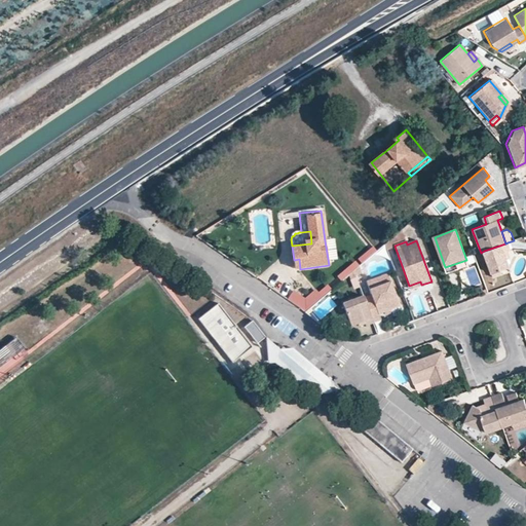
[(484,251),(492,273),(509,267),(506,259),(503,253),(508,251),(511,250),(508,242),(505,243),(484,251)]
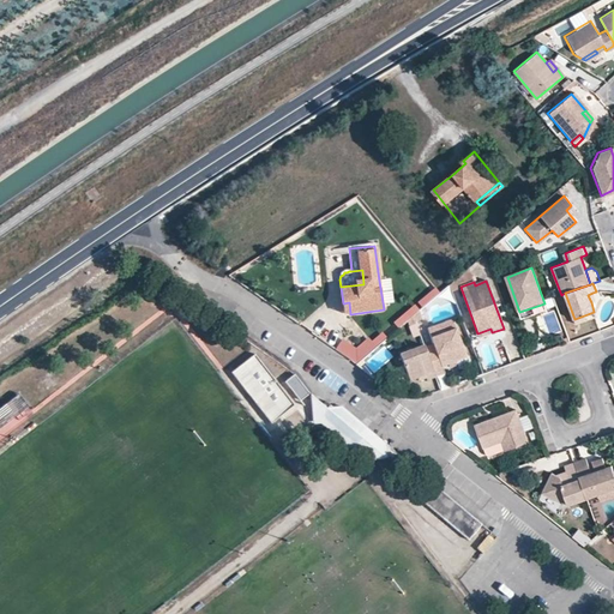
[(547,311),(545,304),(519,312),(523,320),(547,311)]
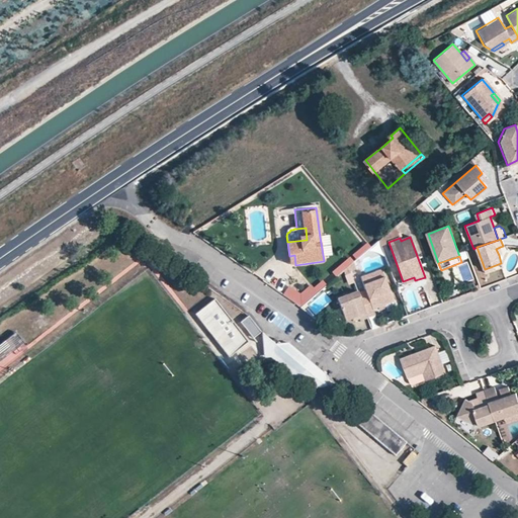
[(359,292),(367,316),(375,314),(373,308),(383,304),(393,299),(380,269),(361,276),(365,289),(359,292)]
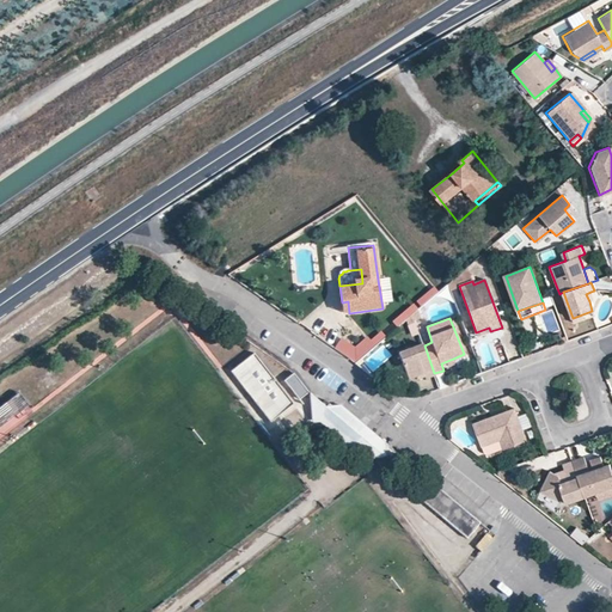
[(336,348),(355,362),(375,346),(368,337),(355,348),(342,338),(336,348)]
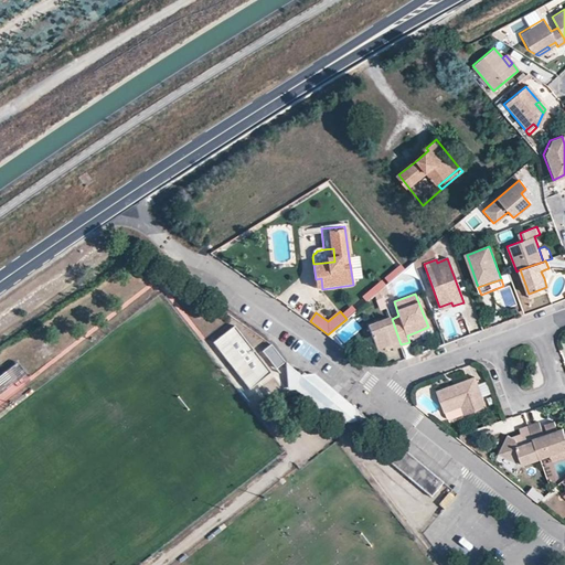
[(369,324),(377,349),(392,343),(393,345),(393,348),(401,344),(392,319),(391,317),(369,324)]
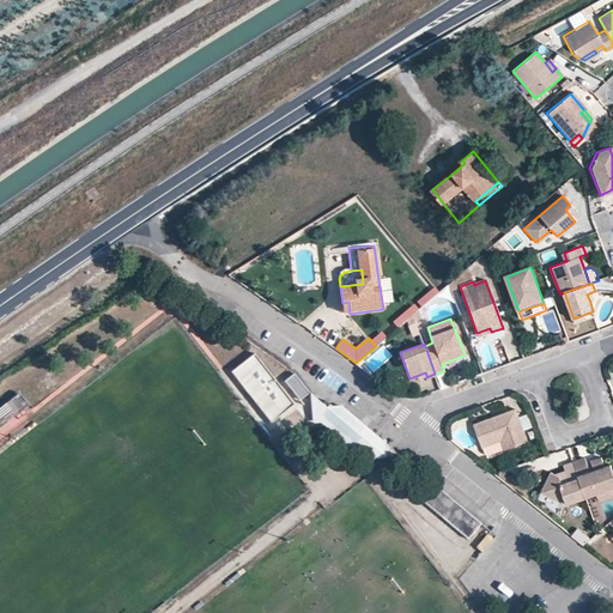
[(295,402),(255,352),(231,371),(271,422),(295,402)]
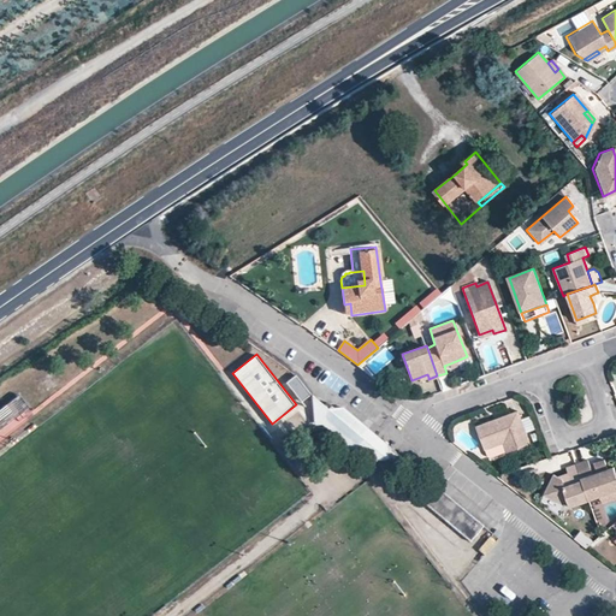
[(286,381),(301,401),(311,394),(296,374),(286,381)]
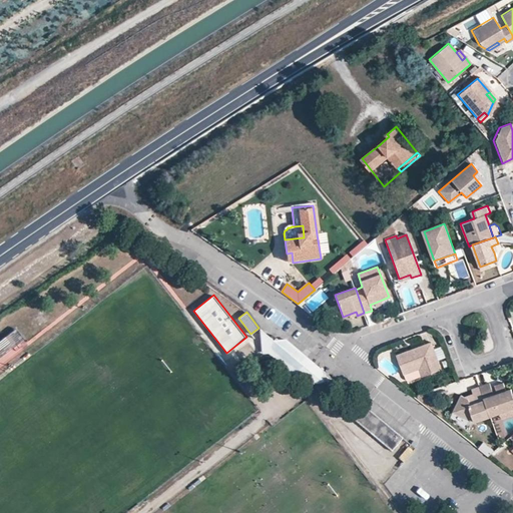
[(21,340),(13,329),(0,339),(0,356),(11,348),(14,352),(22,346),(19,342),(21,340)]
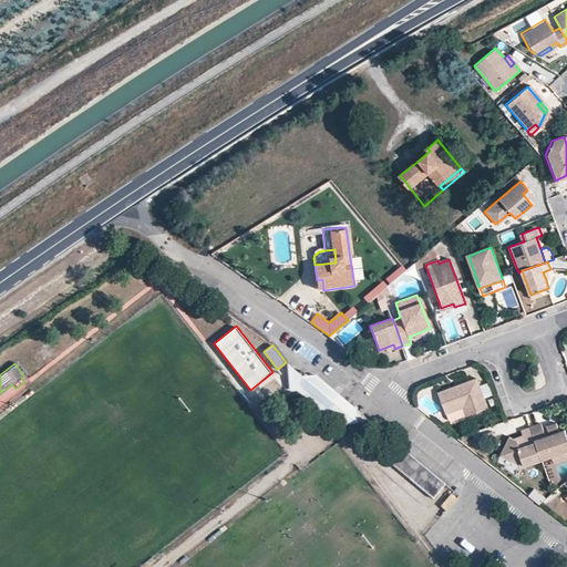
[(301,387),(303,377),(286,364),(291,392),(299,391),(309,400),(310,406),(325,420),(338,419),(346,424),(356,423),(350,419),(351,416),(343,411),(323,413),(323,406),(301,387)]
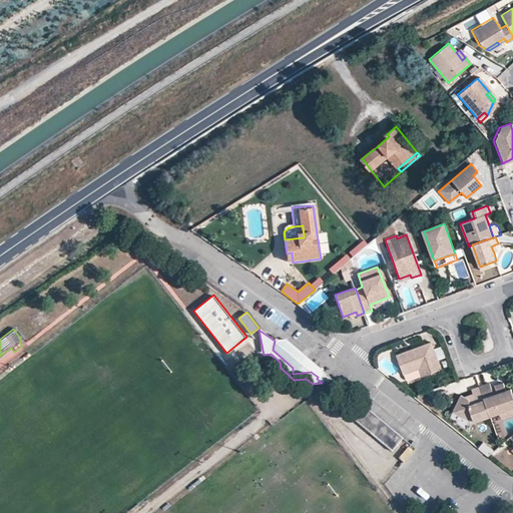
[(322,383),(328,389),(334,381),(285,340),(275,341),(273,350),(293,368),(293,374),(311,372),(318,377),(317,379),(322,383)]
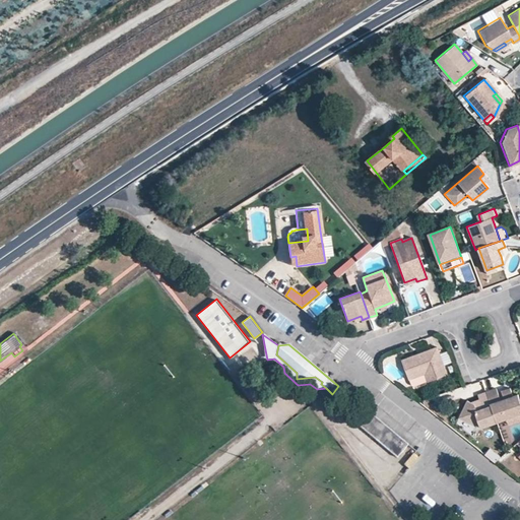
[(447,374),(438,346),(429,349),(430,352),(419,355),(419,352),(400,360),(407,379),(408,379),(425,373),(427,380),(428,381),(447,374)]
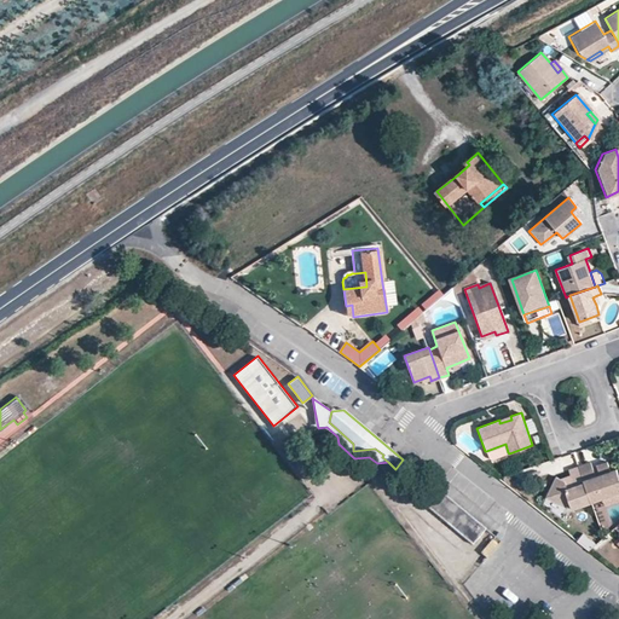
[(508,452),(505,444),(486,451),(489,461),(508,452)]
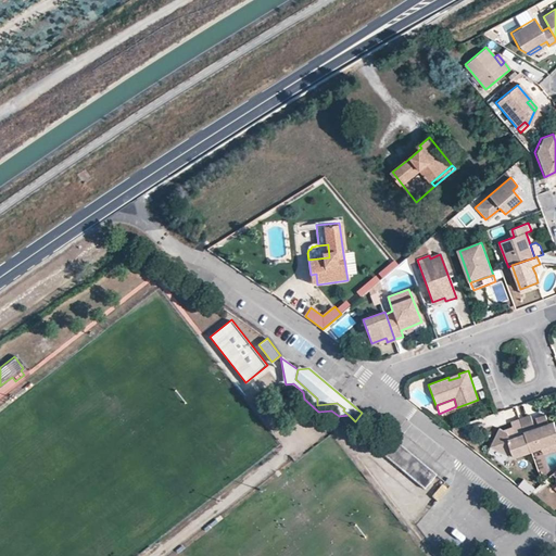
[(531,415),(520,418),(530,445),(541,442),(543,449),(555,443),(555,424),(554,419),(548,421),(546,414),(536,417),(539,425),(535,426),(531,415)]
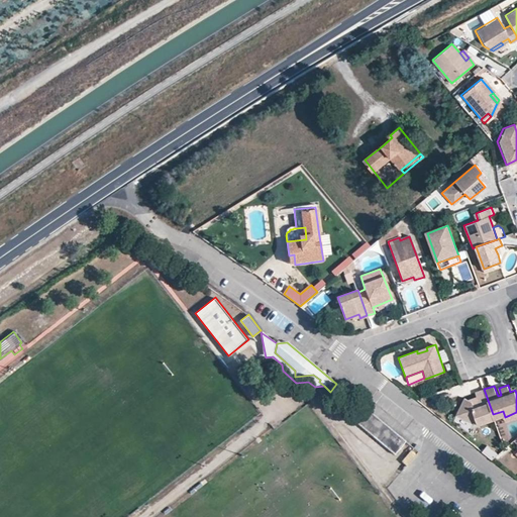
[(478,424),(495,418),(493,414),(484,388),(475,391),(477,395),(478,398),(472,400),(468,398),(466,397),(457,412),(463,415),(466,419),(472,422),(476,420),(478,424)]
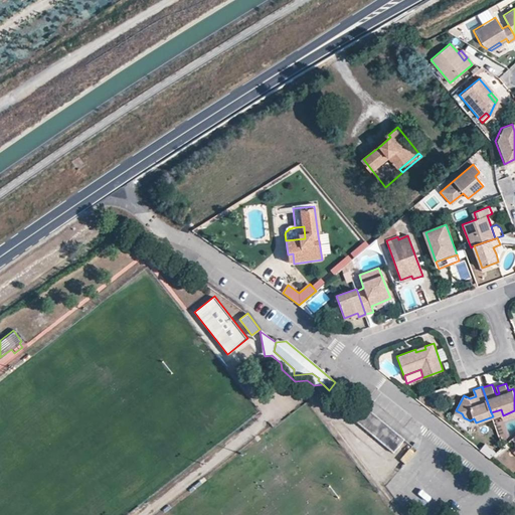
[(349,415),(393,453),(403,440),(359,402),(349,415)]
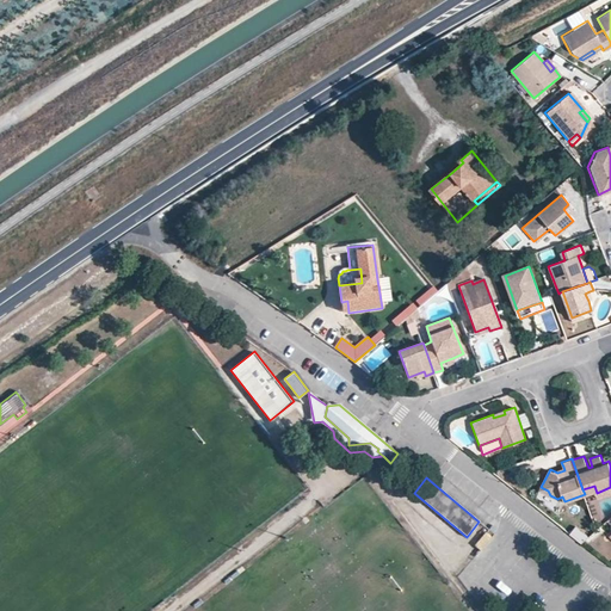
[(586,497),(597,493),(594,486),(582,489),(585,494),(586,497)]
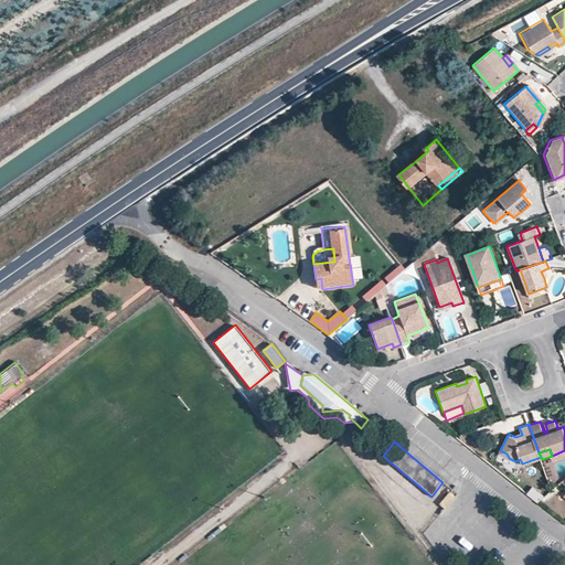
[(564,458),(564,450),(552,456),(554,462),(564,458)]
